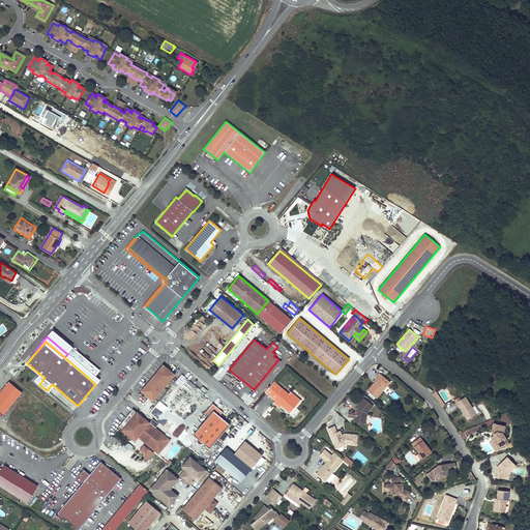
[(256,391),(281,361),(278,359),(254,389),(256,391)]
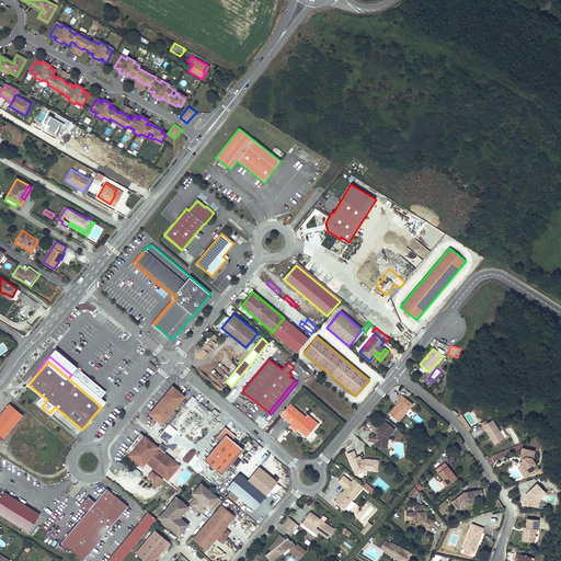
[(162,424),(185,397),(172,386),(162,399),(163,400),(161,402),(160,401),(149,414),(162,424)]
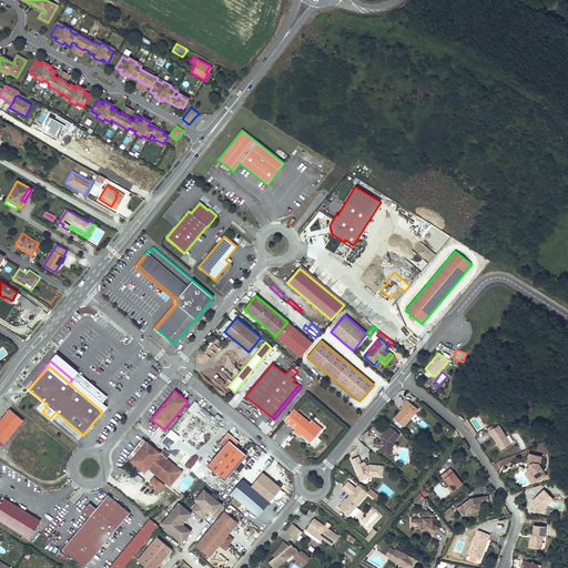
[(404,426),(418,409),(406,399),(403,404),(404,404),(405,405),(403,407),(394,418),(404,426)]
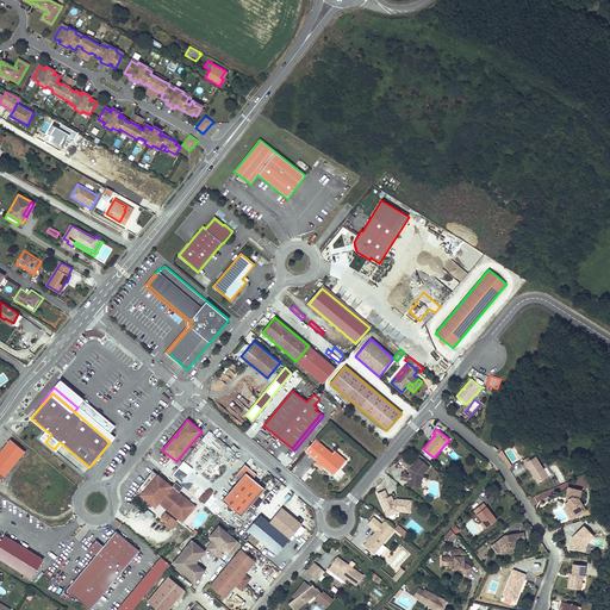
[(0,478),(2,480),(25,452),(11,439),(0,450),(0,478)]
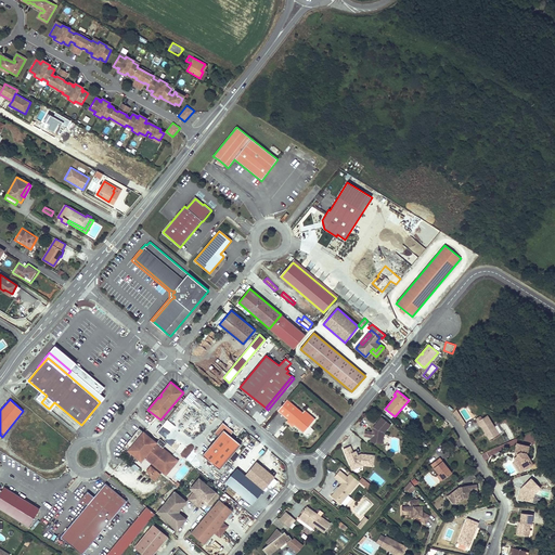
[(315,418),(305,410),(302,412),(287,399),(278,411),(288,420),(286,421),(293,426),(295,425),(304,433),(315,418)]
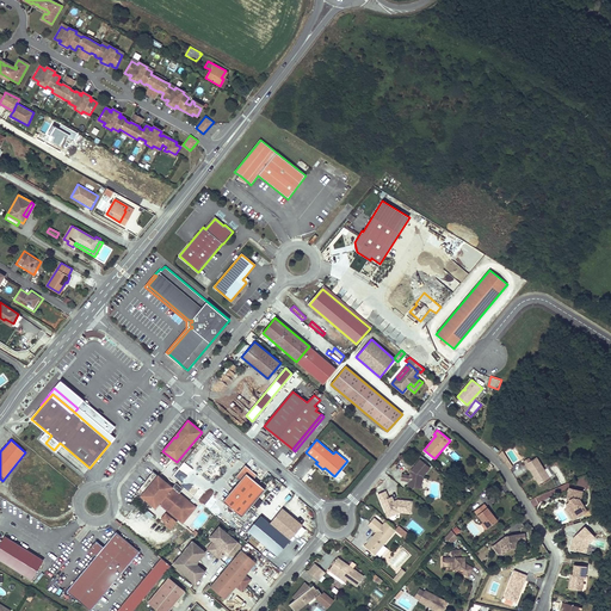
[(549,477),(536,457),(525,464),(529,470),(530,469),(538,483),(549,477)]
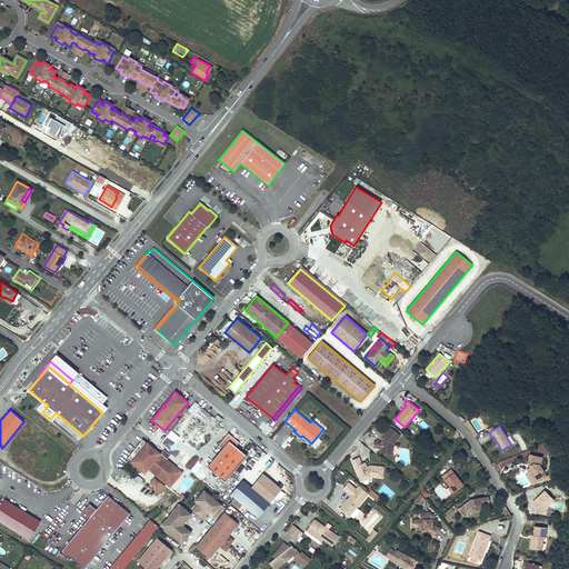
[(393,443),(400,436),(391,428),(386,435),(387,436),(385,438),(382,438),(381,442),(373,441),(373,447),(381,448),(380,450),(390,452),(392,443),(393,443)]
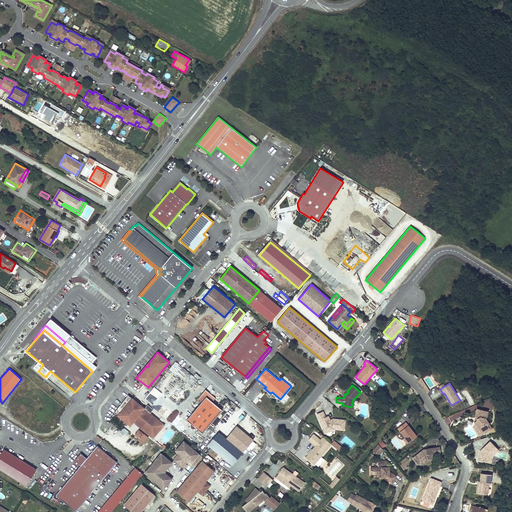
[(483,401),(483,387),(465,387),(465,405),(477,405),(477,401),(483,401)]
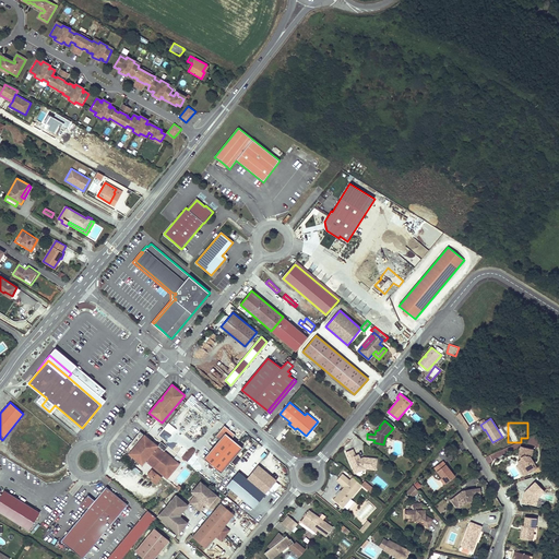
[(221,473),(242,448),(232,439),(235,435),(224,426),(215,436),(219,440),(204,459),(221,473)]
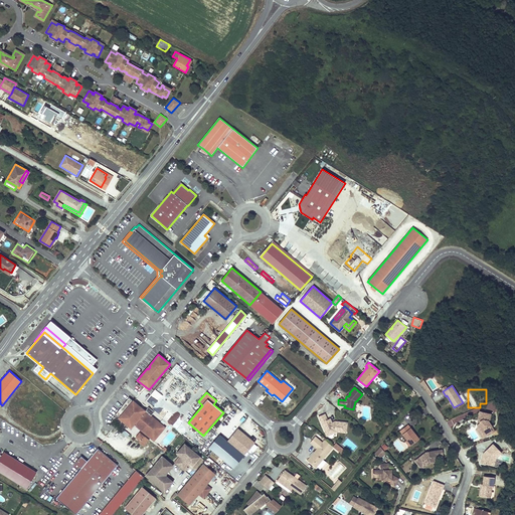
[(165,427),(133,400),(119,417),(131,427),(134,423),(154,441),(165,427)]
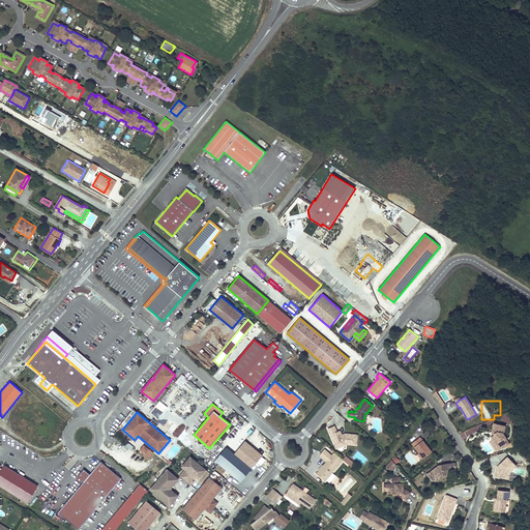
[(363,421),(354,419),(354,421),(364,423),(366,413),(365,413),(363,421)]
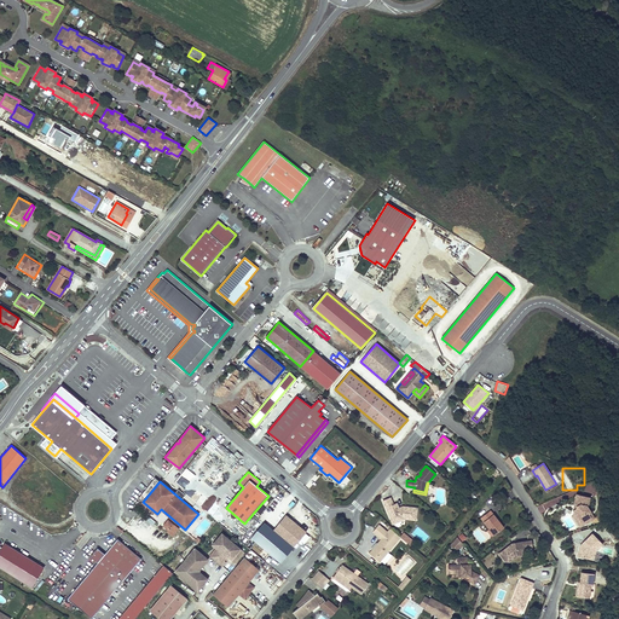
[(591,513),(588,507),(590,498),(577,495),(574,503),(576,503),(578,504),(577,509),(574,510),(573,510),(580,521),(586,522),(590,521),(590,518),(589,514),(591,513)]
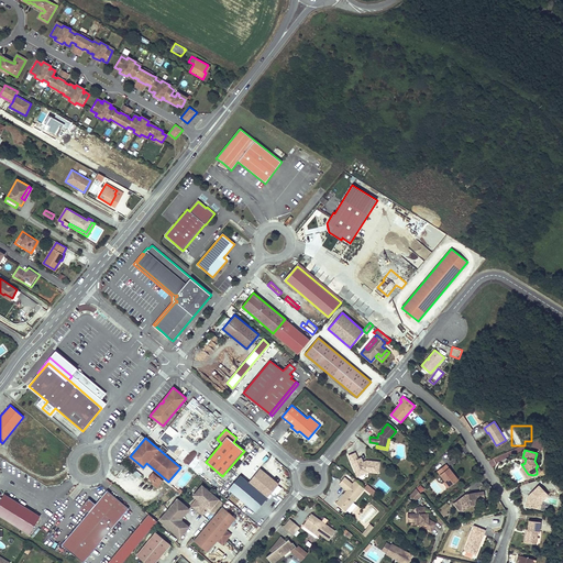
[(190,452),(183,460),(187,464),(195,456),(190,452)]
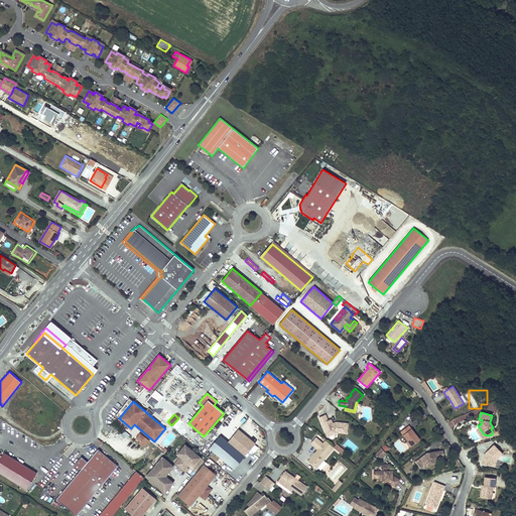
[(347,433),(348,423),(338,422),(338,424),(336,423),(333,423),(331,419),(328,420),(326,414),(318,417),(326,432),(328,431),(330,432),(331,435),(338,432),(347,433)]
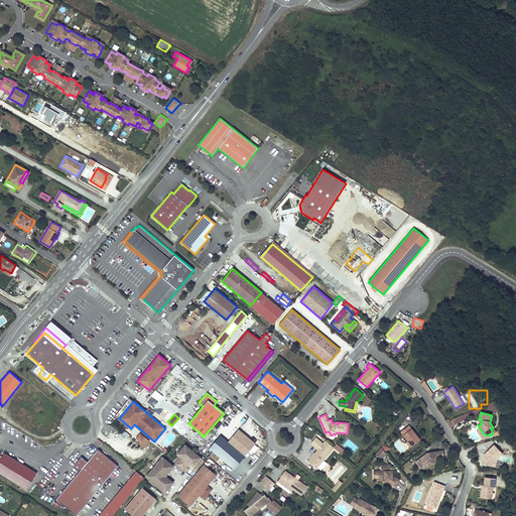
[(172,426),(176,428),(181,421),(177,419),(172,426)]
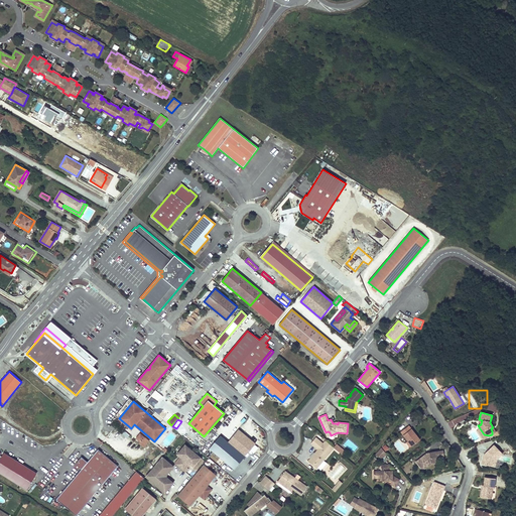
[(420,439),(416,434),(415,435),(414,434),(415,433),(408,425),(401,431),(412,445),(420,439)]
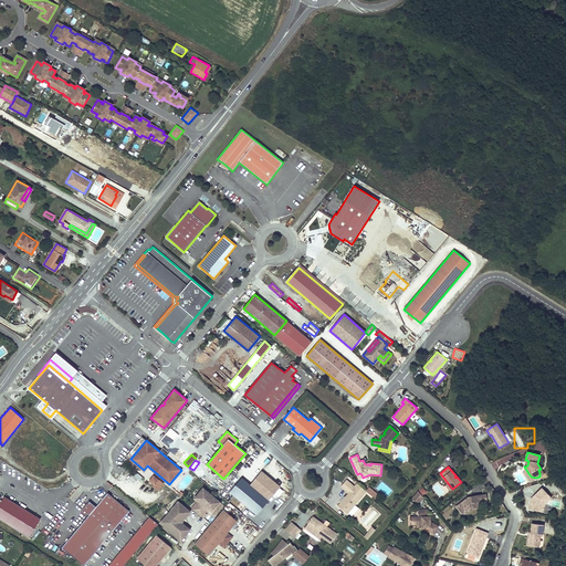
[(531,477),(524,467),(523,471),(531,482),(536,478),(531,477)]
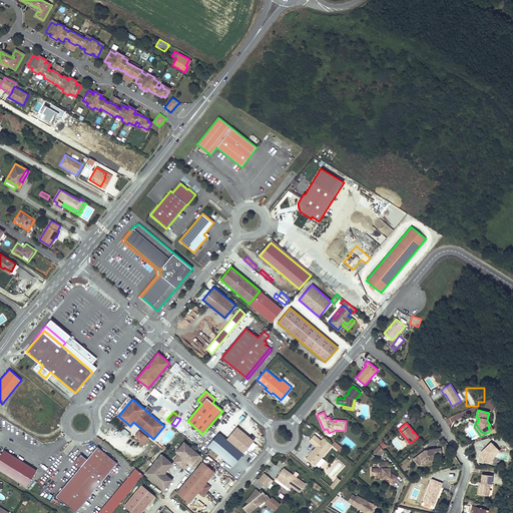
[(226,439),(243,453),(253,441),(236,426),(226,439)]
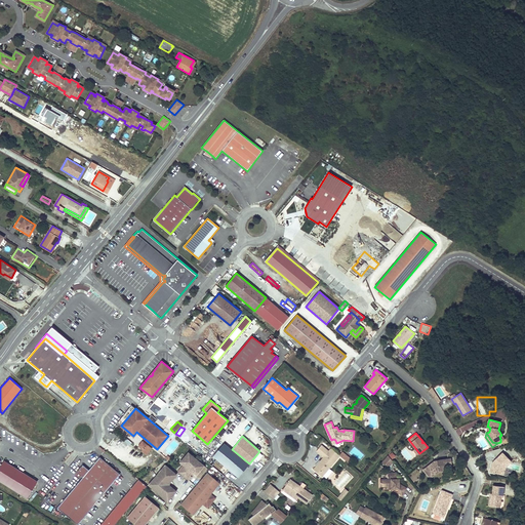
[(144,450),(147,445),(143,441),(138,446),(144,450)]
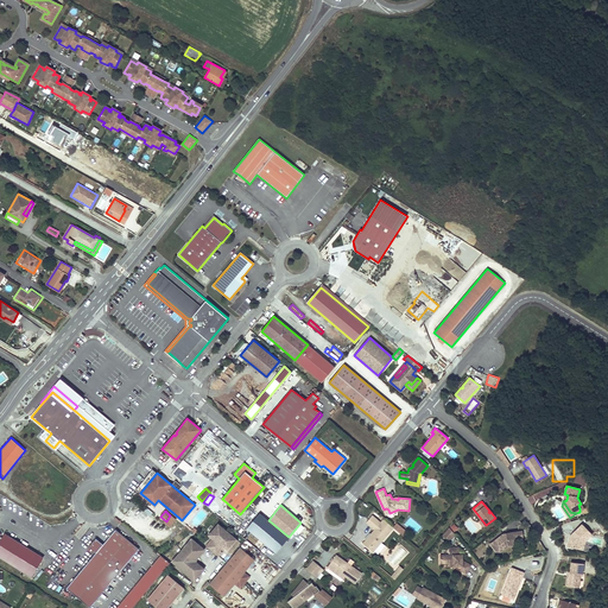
[(268,520),(259,513),(246,529),(276,552),(289,537),(268,520)]
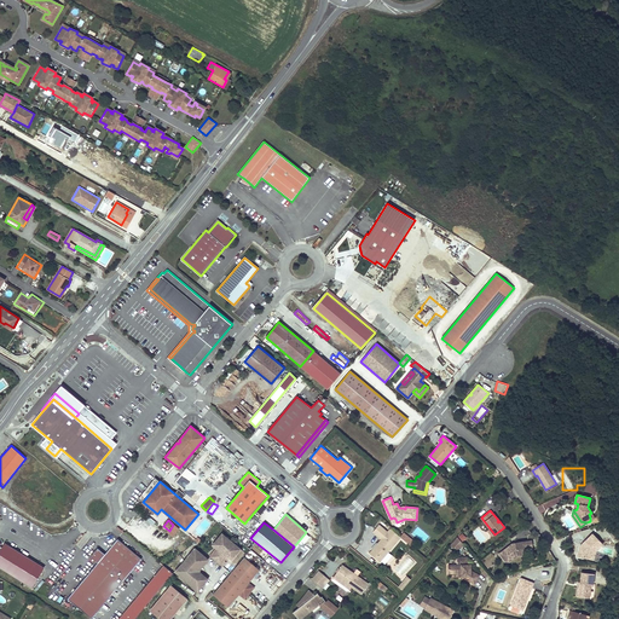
[(172,536),(179,527),(174,525),(168,532),(172,536)]
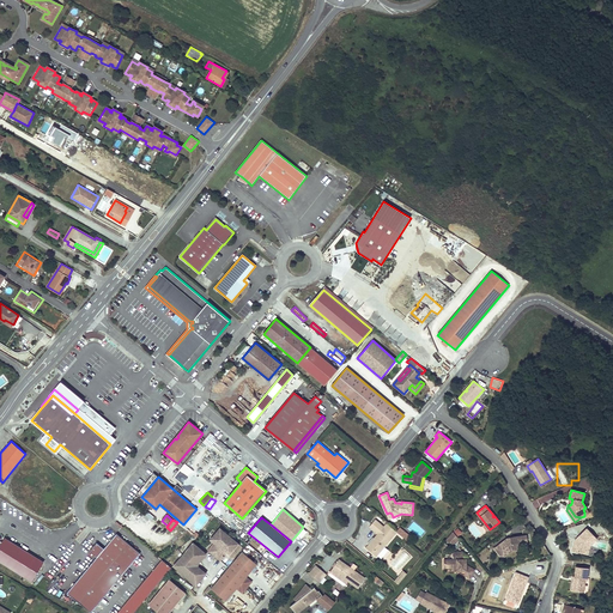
[(370,526),(378,533),(374,538),(375,539),(370,545),(369,544),(365,548),(376,557),(378,553),(382,556),(386,551),(382,548),(389,541),(396,532),(387,523),(384,527),(376,520),(370,526)]
